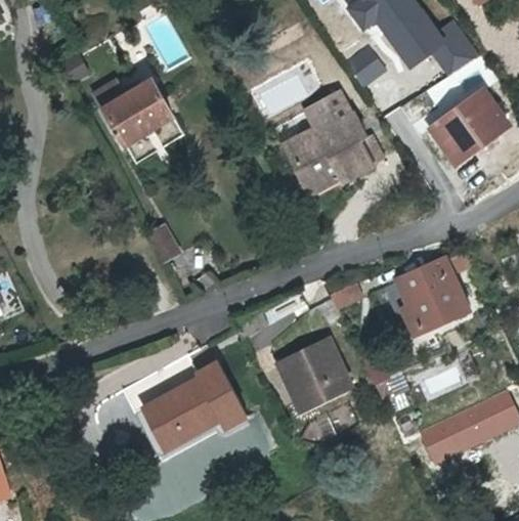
[(352,0),(344,6),(358,26),(373,15),(405,60),(426,45),(444,72),(471,52),(447,19),(433,31),(409,0),(352,0)]
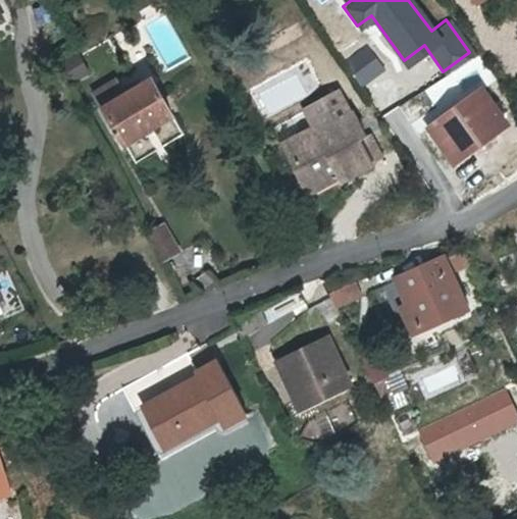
[(0,31),(11,26),(0,6),(0,31)]
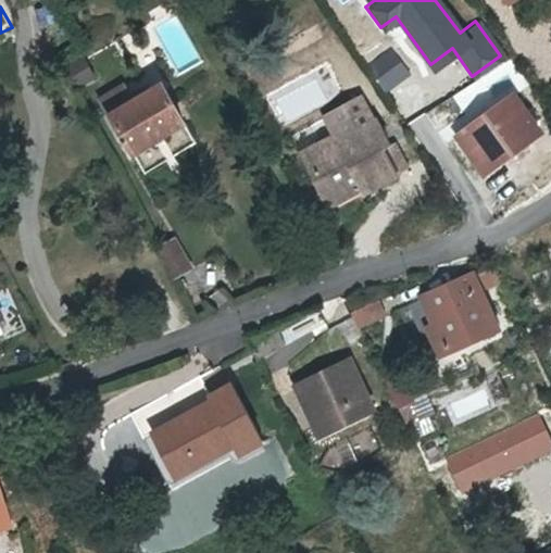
[(386,48),(363,64),(379,87),(402,71),(386,48)]
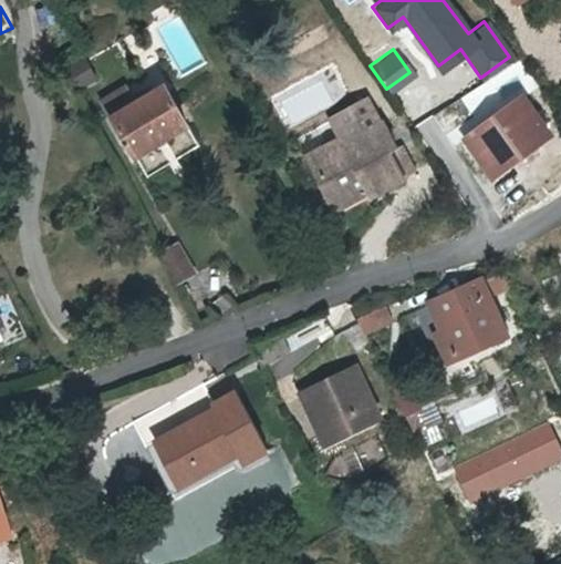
[(75,50),(54,64),(70,86),(91,72),(75,50)]
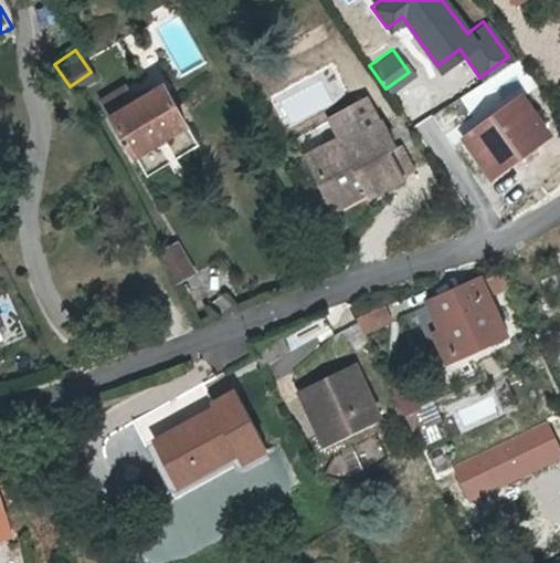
[(159,79),(109,108),(131,146),(181,115),(159,79)]
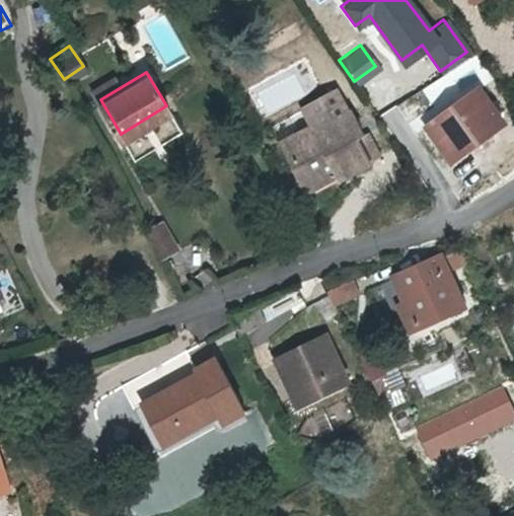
[(478,83),(419,128),(450,168),(509,125),(478,83)]
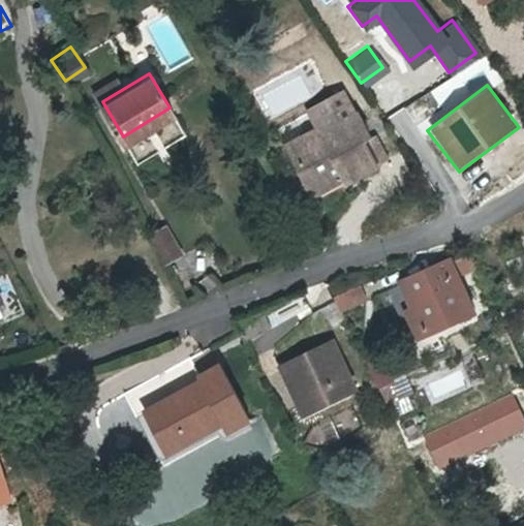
[(281,143),(310,197),(382,160),(343,86),(302,107),(312,127),(281,143)]
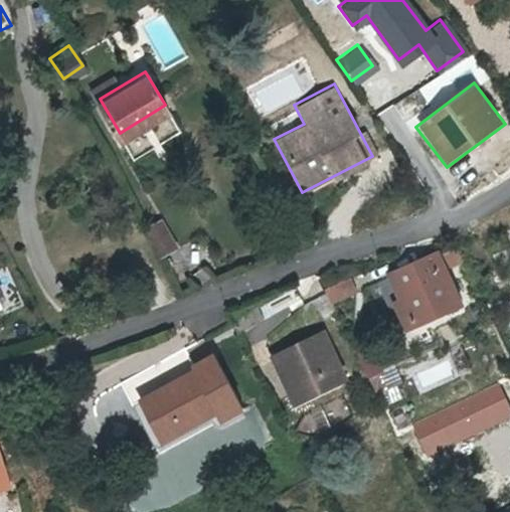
[(158,214),(142,222),(157,249),(172,240),(158,214)]
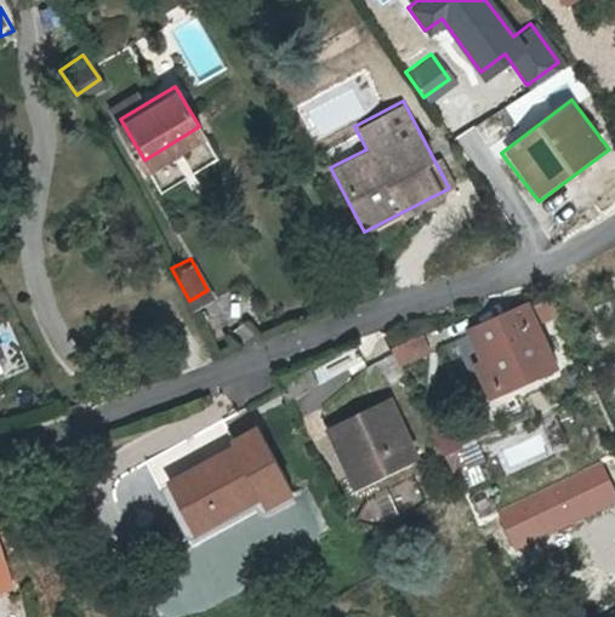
[(472,327),(488,359),(471,366),(488,403),(559,369),(528,302),(472,327)]
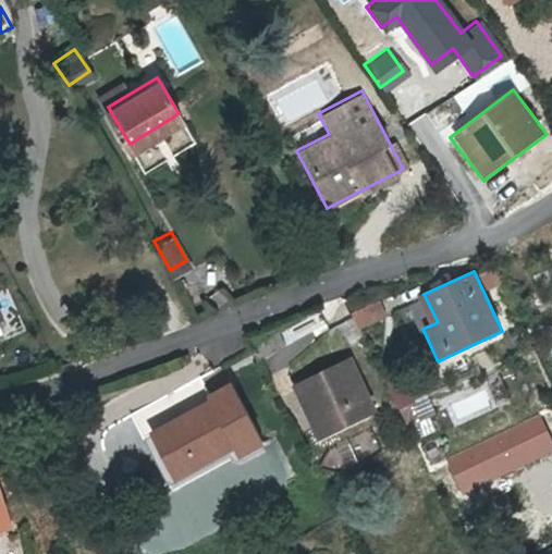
[(438,322),(424,294),(399,306),(413,334),(422,329),(438,322)]
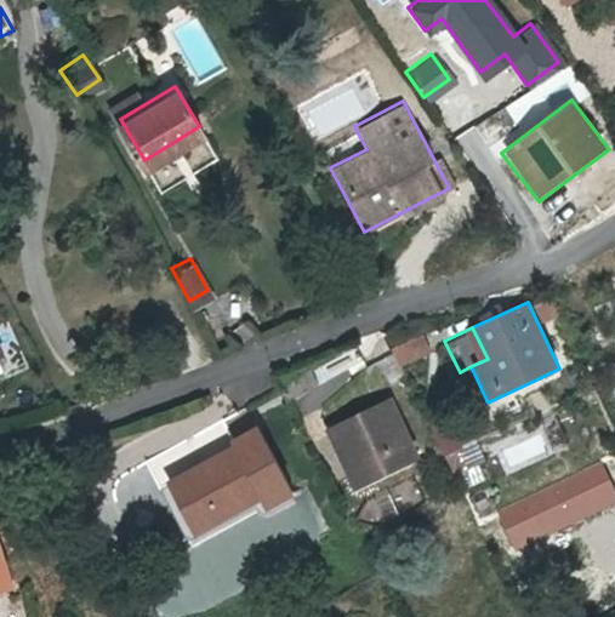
[(389,347),(392,353),(397,361),(426,348),(422,340),(419,332),(389,347)]
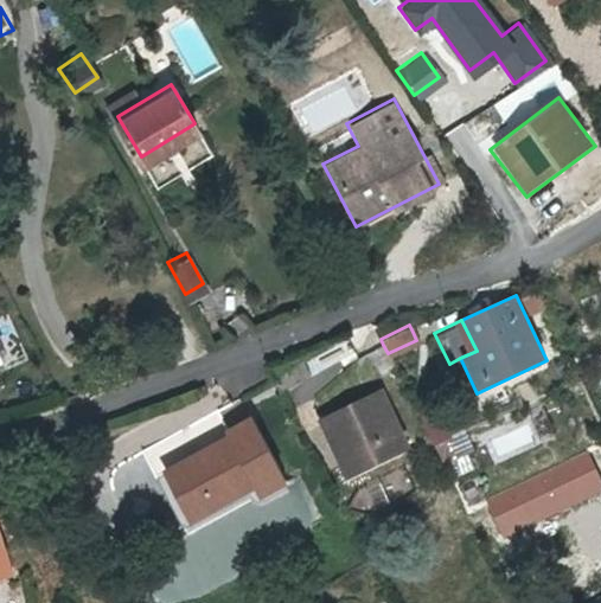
[(411,449),(381,389),(317,421),(346,480),(411,449)]
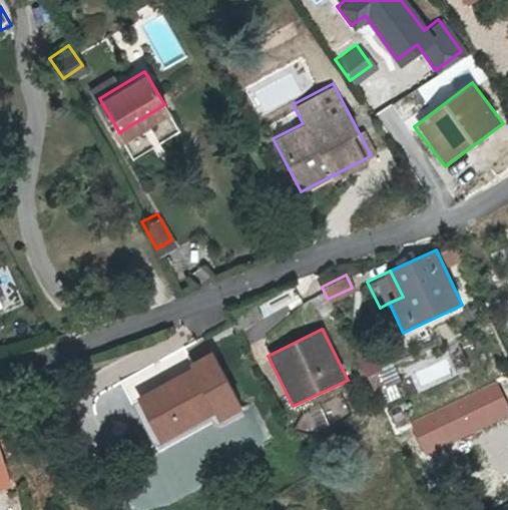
[(365,342),(352,347),(364,373),(377,367),(365,342)]
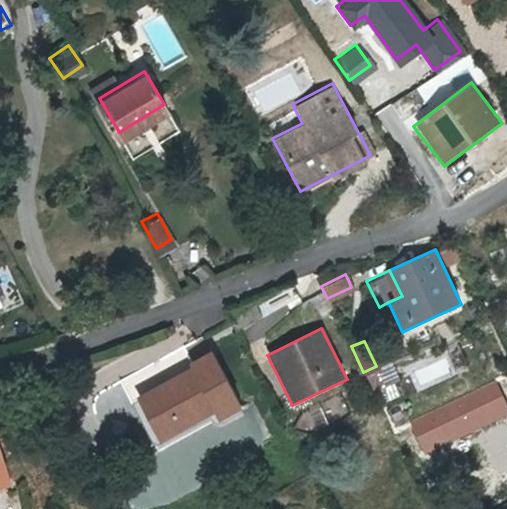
[(197,360),(200,366),(144,397),(165,437),(221,406),(226,417),(247,405),(216,350),(197,360)]
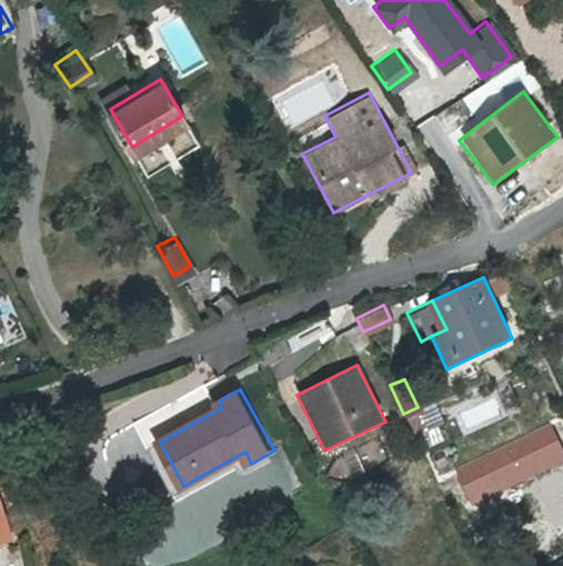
[(0,518),(9,514),(0,498),(0,518)]
